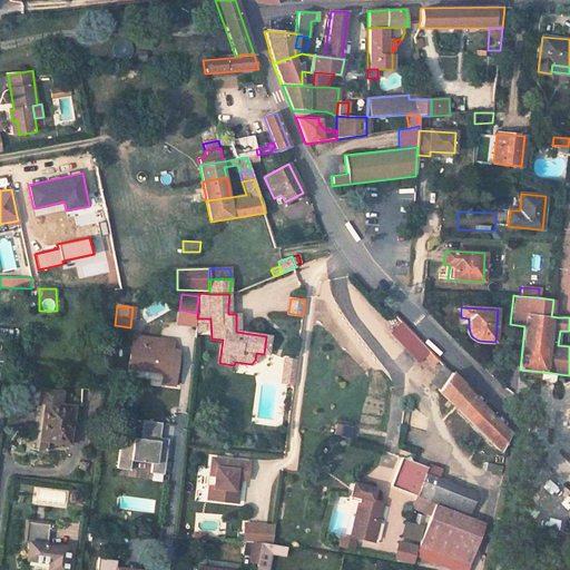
[(196,313),(179,310),(177,323),(194,325),(196,313)]
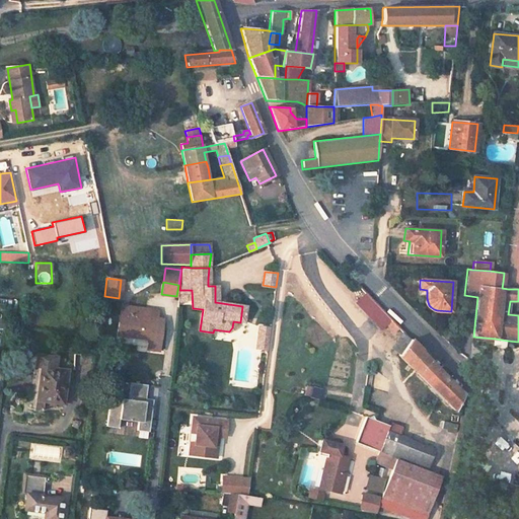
[(387,324),(391,319),(366,293),(355,303),(382,329),(387,324)]
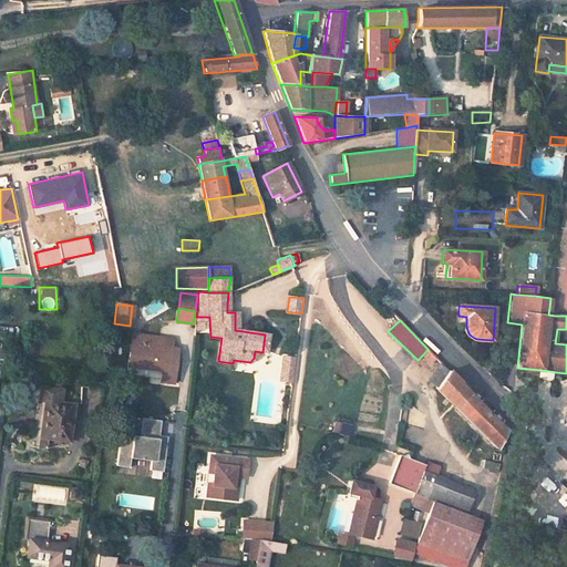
[(160,338),(132,334),(127,366),(162,371),(160,381),(173,382),(177,349),(169,348),(157,346),(160,338)]
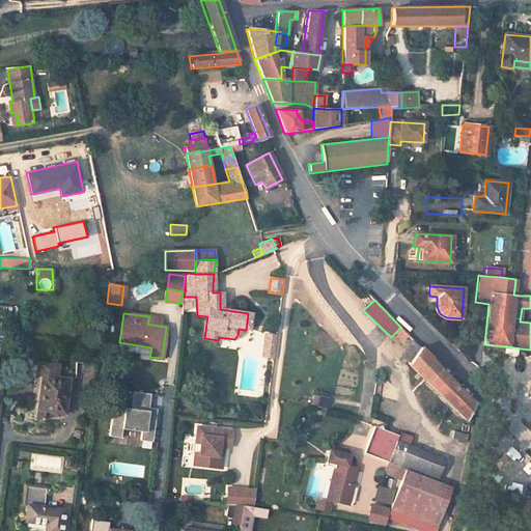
[(160,318),(149,316),(147,324),(159,326),(160,318)]
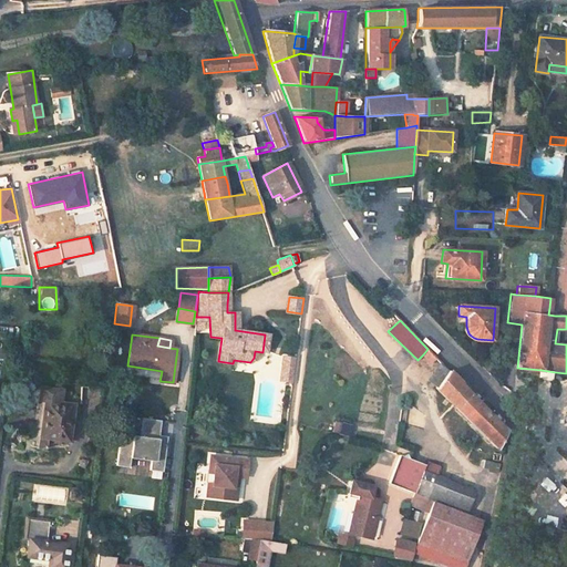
[(428,349),(423,354),(431,363),(436,358),(428,349)]
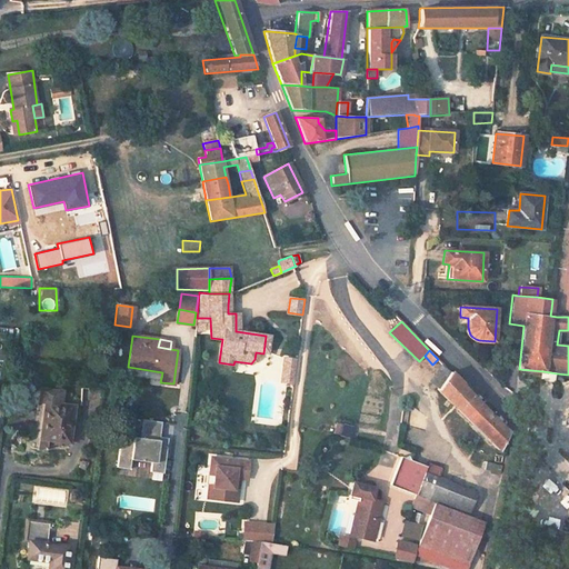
[(283,371),(295,372),(296,359),(285,358),(283,371)]
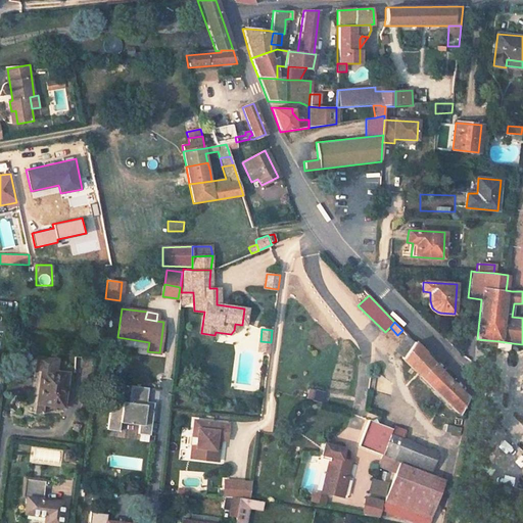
[(407,334),(394,351),(402,358),(414,342),(407,334)]
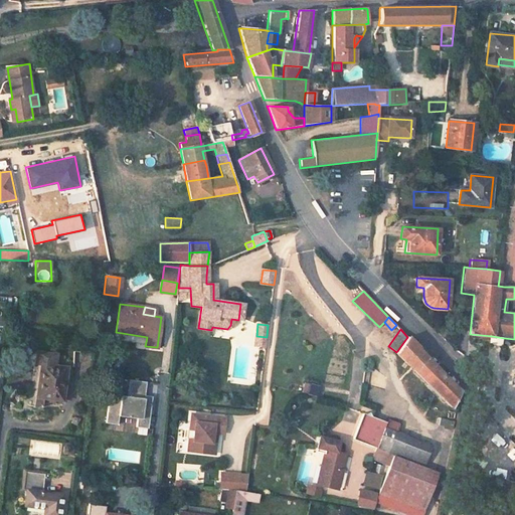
[(267,337),(256,336),(254,346),(266,347),(267,337)]
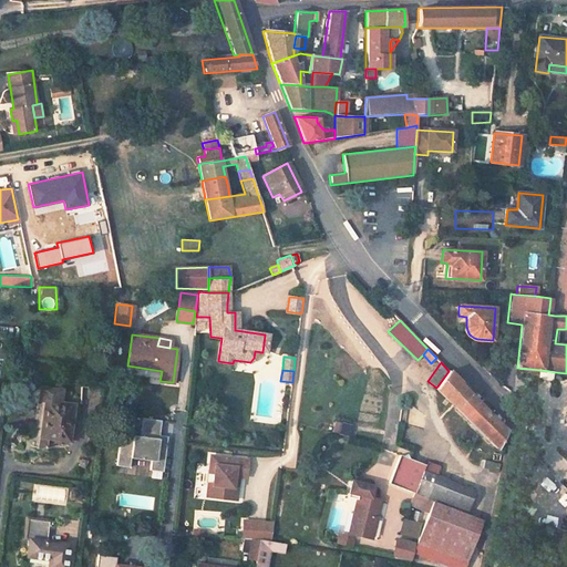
[(449,371),(436,389),(447,401),(462,387),(460,385),(460,382),(449,371)]
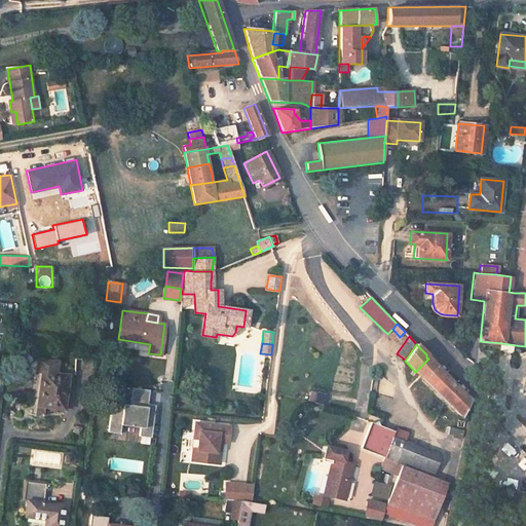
[(428,359),(415,372),(423,379),(436,367),(428,359)]
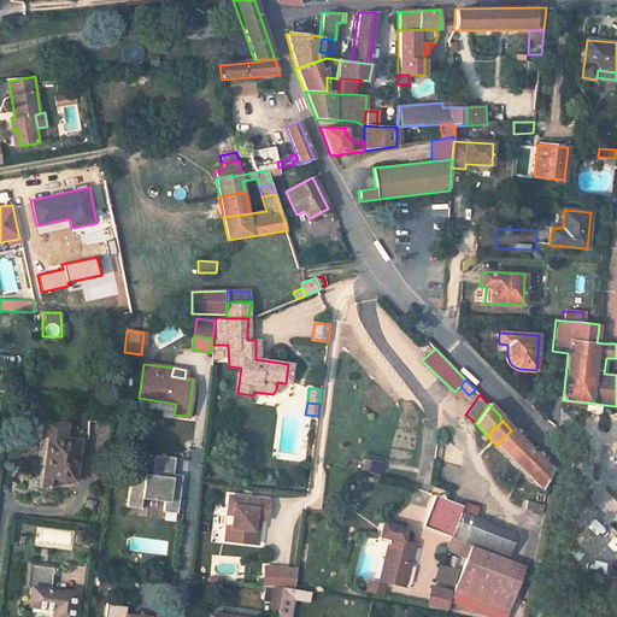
[(43,423),(41,436),(48,438),(43,476),(51,477),(75,481),(80,441),(65,439),(68,425),(43,423)]
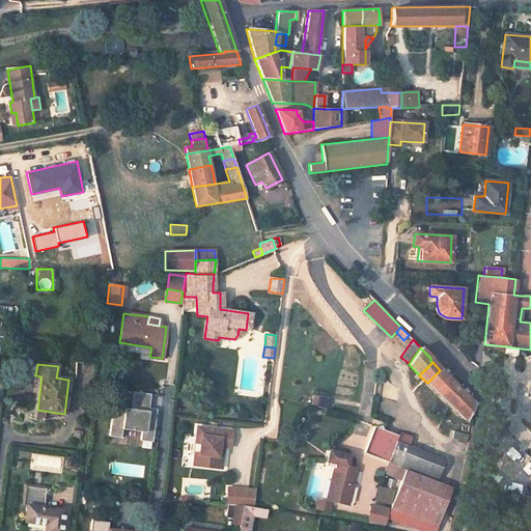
[(440,370),(427,383),(466,420),(469,414),(474,404),(440,370)]
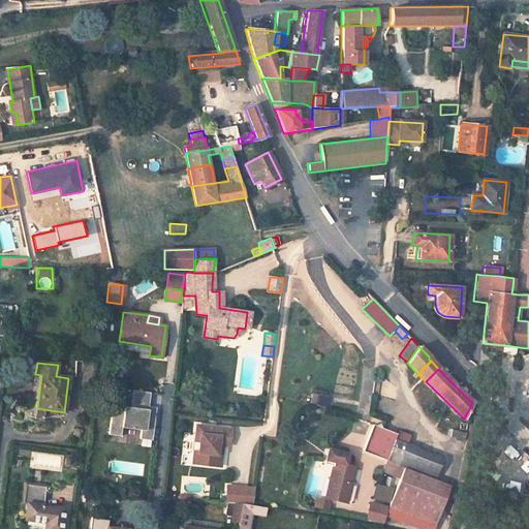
[(150,393),(132,391),(130,407),(124,407),(124,408),(112,407),(109,435),(120,436),(122,428),(141,430),(139,439),(152,441),(156,408),(148,407),(150,393)]
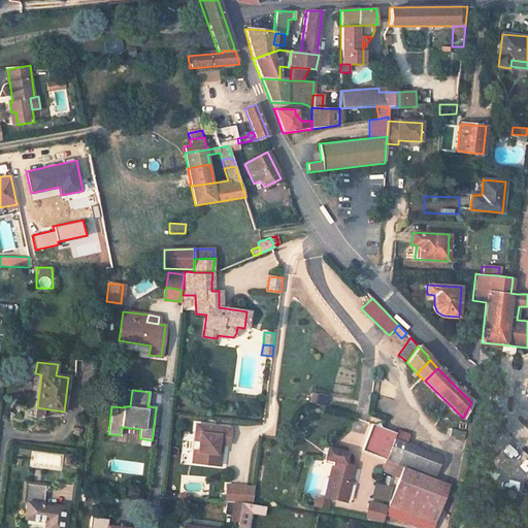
[(308,402),(325,406),(328,396),(311,391),(308,402)]
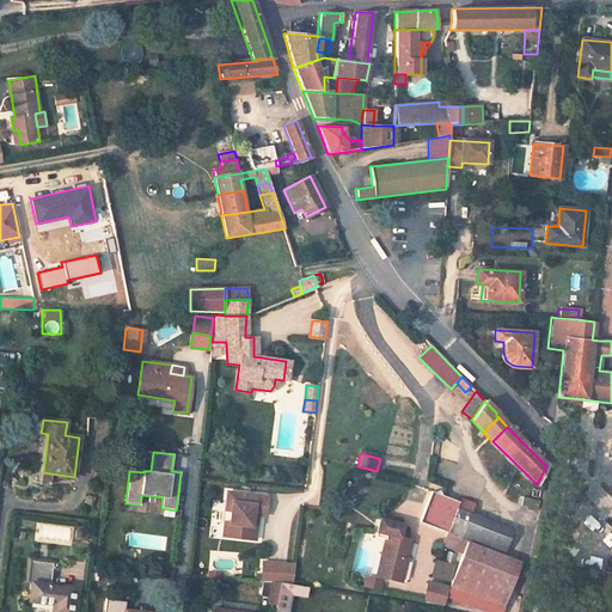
[(429,491),(417,524),(447,534),(457,508),(459,502),(429,491)]
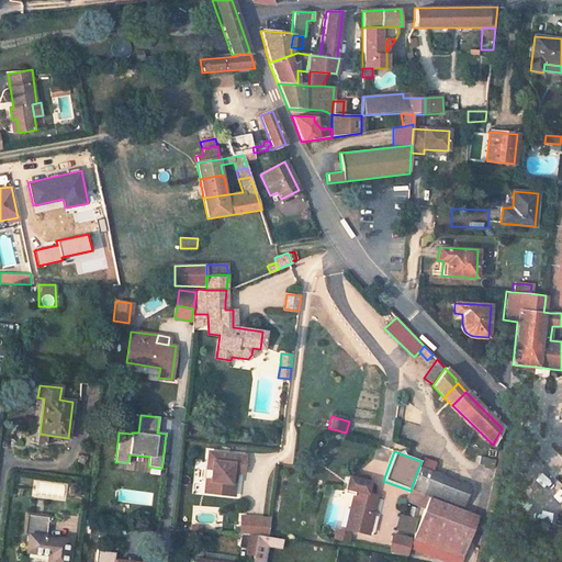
[(246,457),(210,452),(209,461),(213,462),(212,470),(211,481),(206,481),(205,493),(229,495),(233,472),(237,472),(244,473),(246,457)]
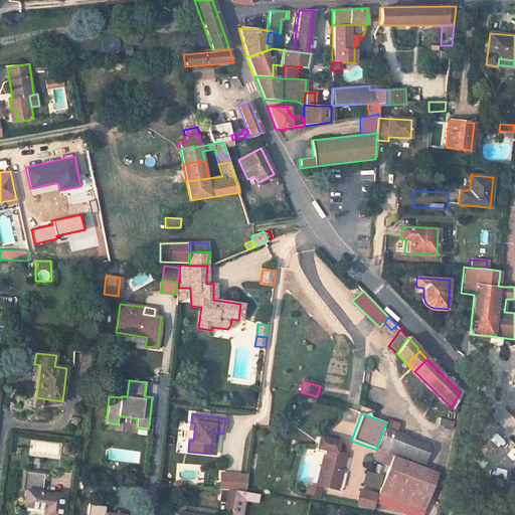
[(440,418),(439,424),(452,428),(453,421),(440,418)]
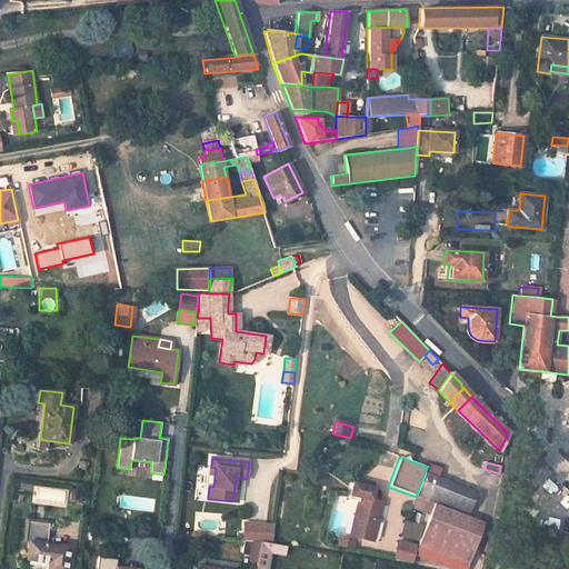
[(431,502),(468,516),(476,492),(425,472),(416,497),(431,502)]
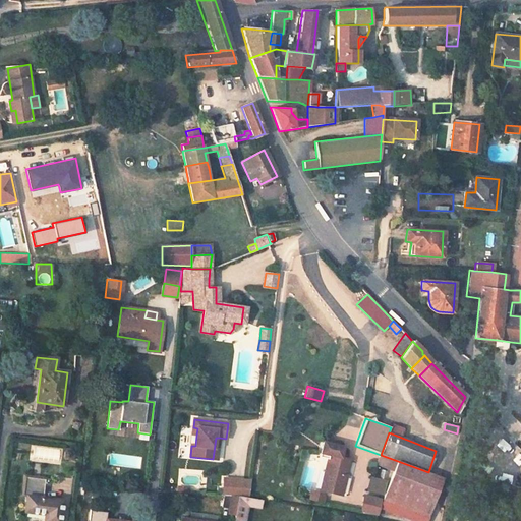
[(329,455),(328,459),(325,472),(329,473),(325,491),(341,495),(350,460),(347,459),(348,456),(342,454),(343,448),(323,443),(321,453),(329,455)]
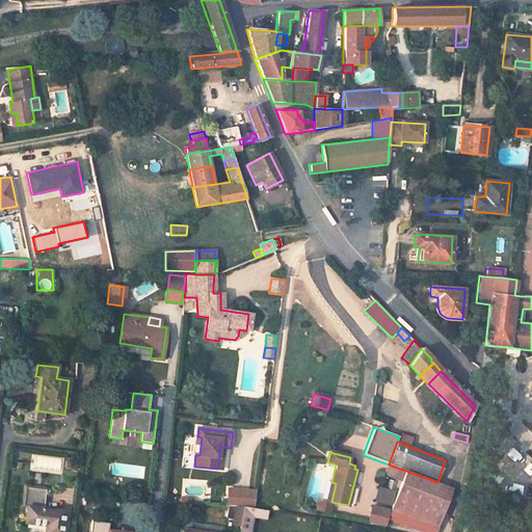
[(68,457),(67,469),(79,470),(80,459),(68,457)]
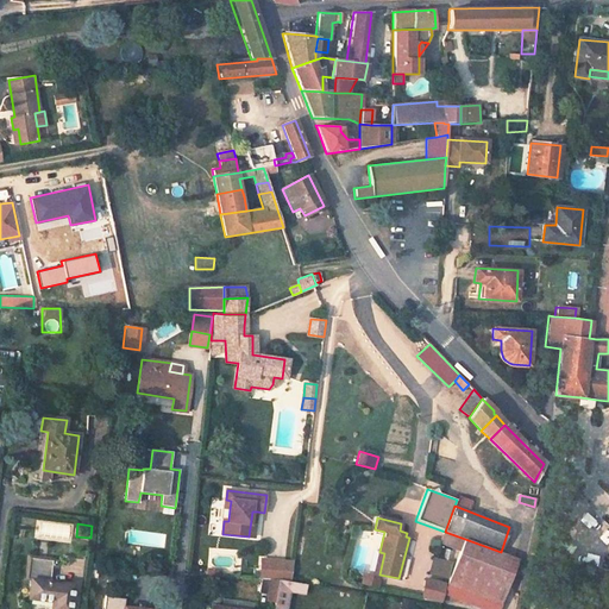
[(439,545),(451,550),(456,538),(444,533),(439,545)]
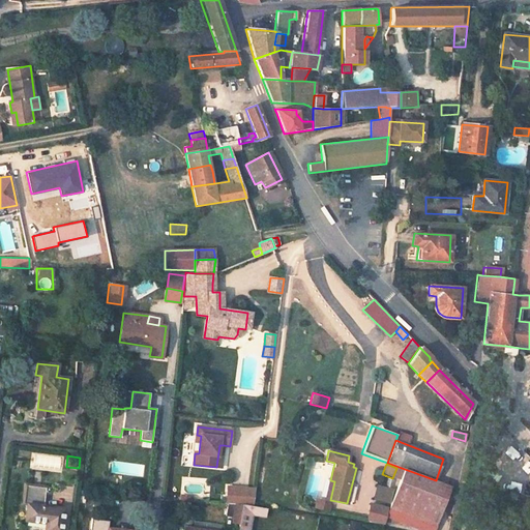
[(388,510),(437,528),(451,486),(436,480),(402,468),(402,469),(388,510)]
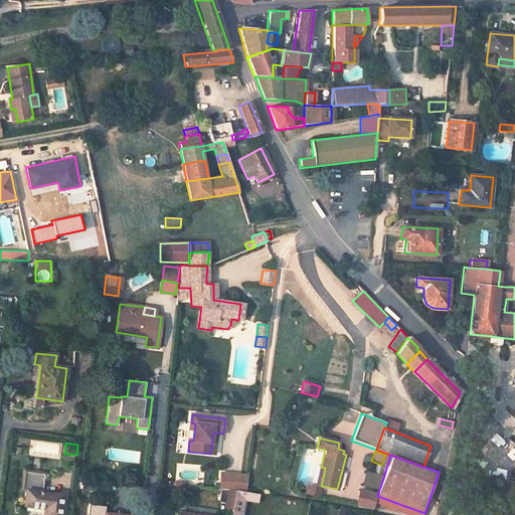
[(321,486),(325,468),(321,467),(317,484),(321,486)]
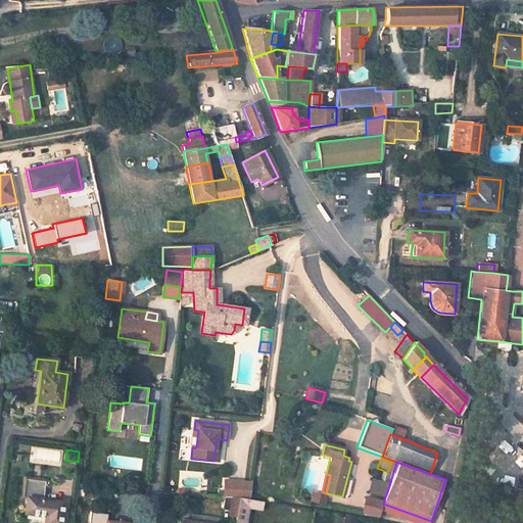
[(382,496),(386,482),(372,478),(368,492),(382,496)]
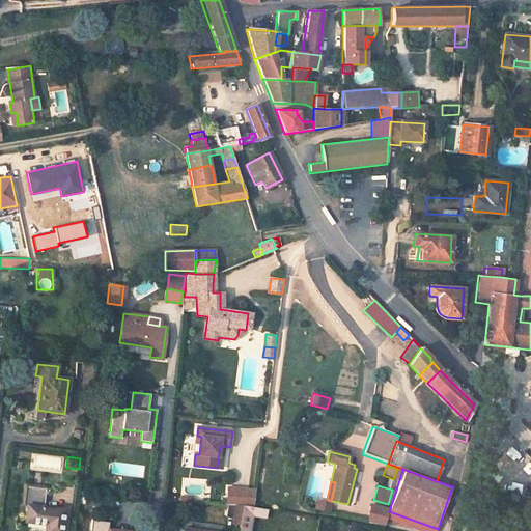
[(256,490),(228,487),(226,505),(229,505),(236,505),(244,506),(251,506),(254,507),(256,490)]
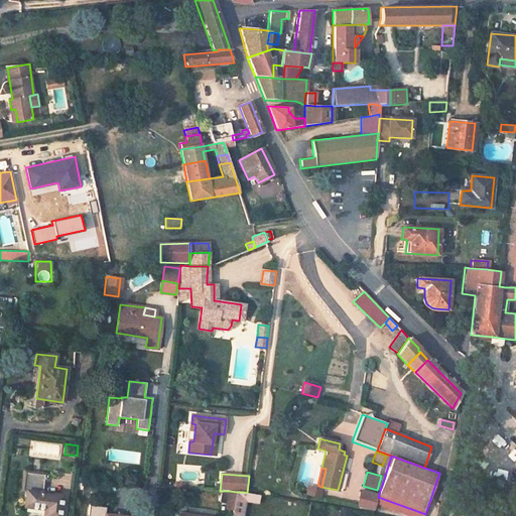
[(361,490),(357,507),(373,511),(377,494),(361,490)]
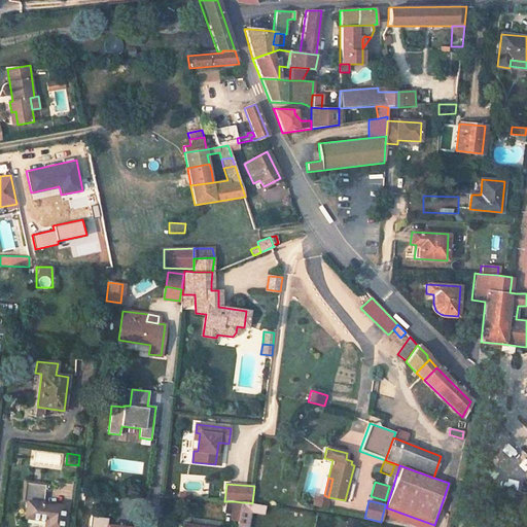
[(225,514),(232,516),(232,518),(239,519),(242,502),(235,501),(227,501),(225,514)]
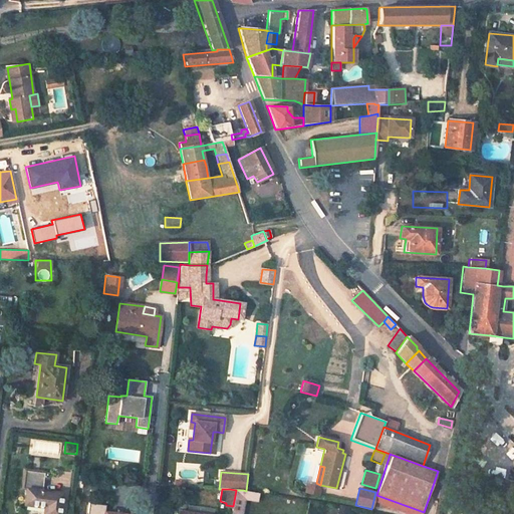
[(26,490),(25,506),(44,508),(43,513),(60,513),(62,494),(26,490)]
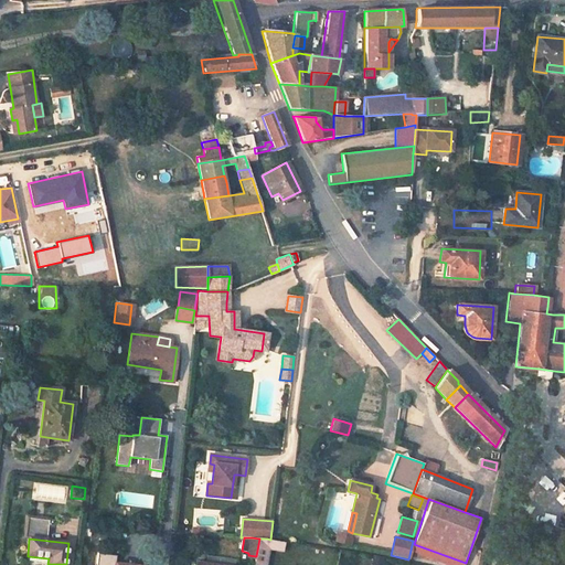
[(256,556),(254,564),(262,564),(267,539),(259,539),(256,556)]
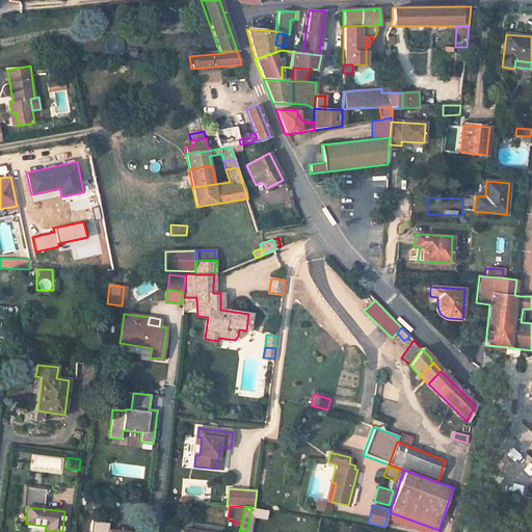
[(204,531),(205,525),(185,522),(184,531),(204,531)]
